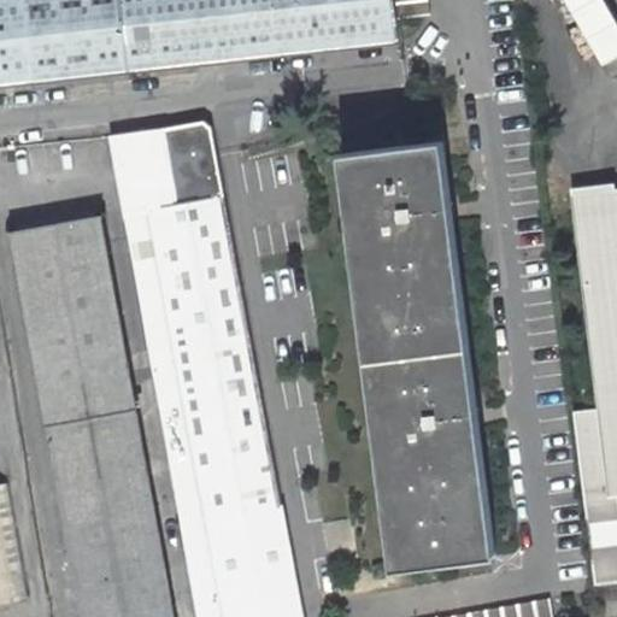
[(0,0),(0,84),(303,53),(399,42),(393,0),(0,0)]
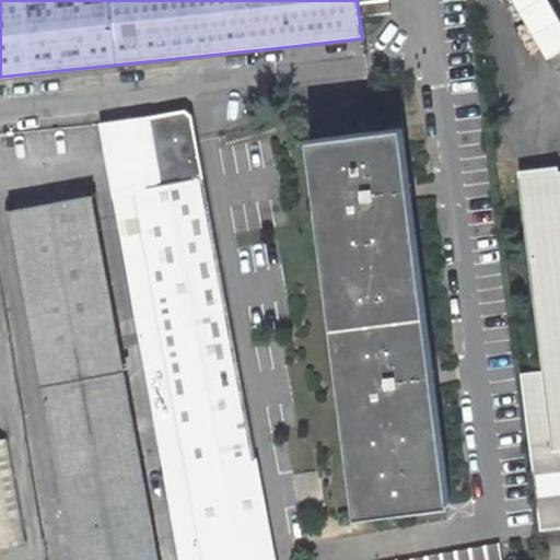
[(360,0),(363,20),(392,16),(388,0),(360,0)]
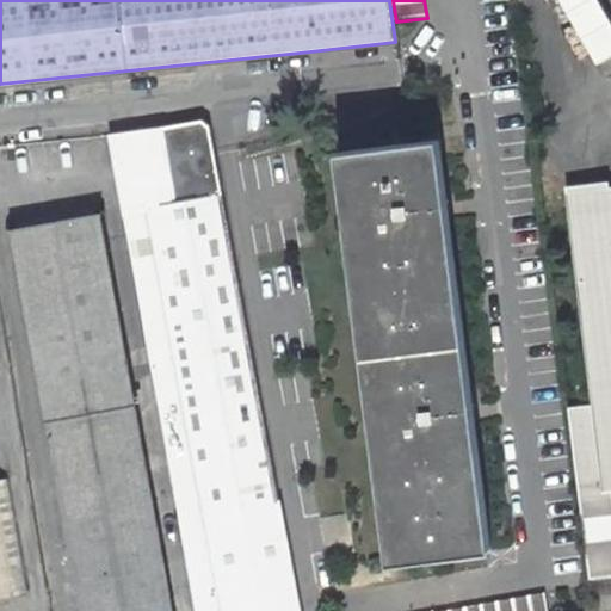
[(610,42),(586,0),(548,0),(599,87),(610,79),(610,42)]
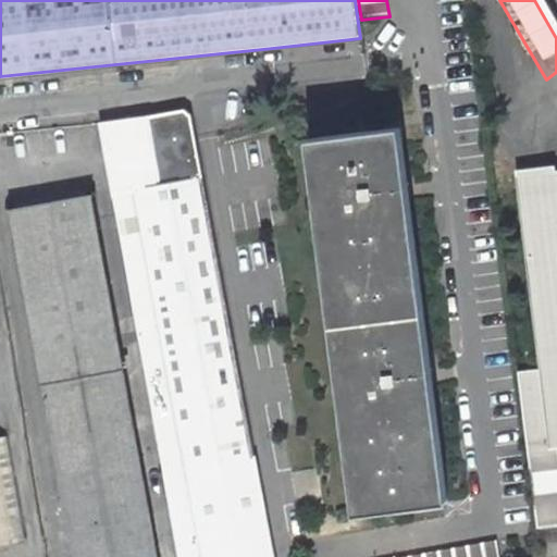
[(146,115),(147,116),(99,123),(178,556),(273,556),(192,115),(185,109),(146,115)]
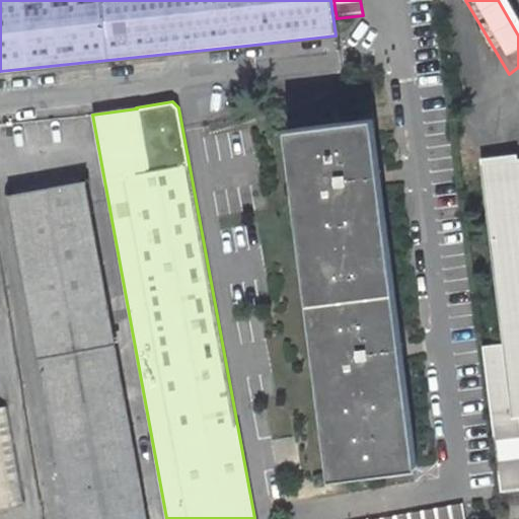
[(331,477),(418,466),(374,118),(288,129),(331,477)]
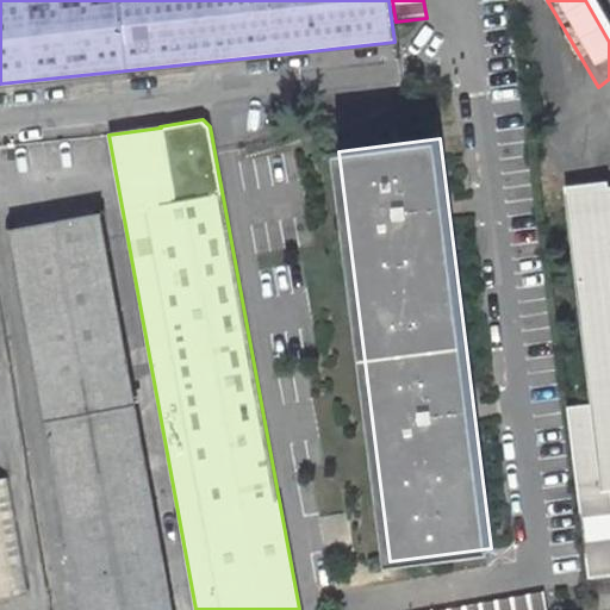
[(609,186),(566,192),(591,403),(566,406),(589,579),(609,577),(609,186)]
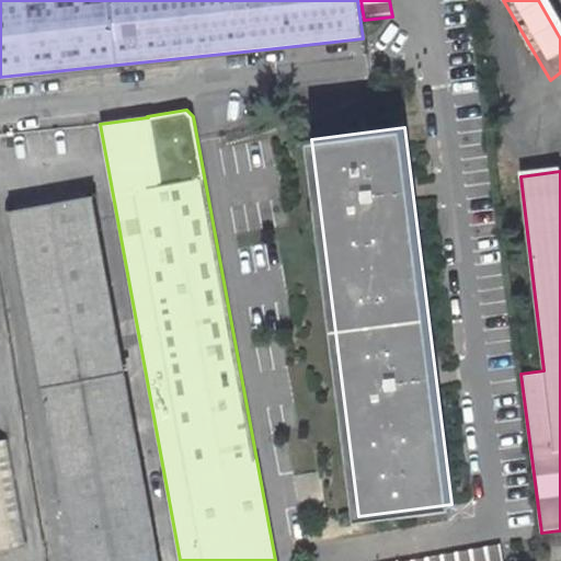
[(159,560),(92,195),(11,209),(76,560),(159,560)]
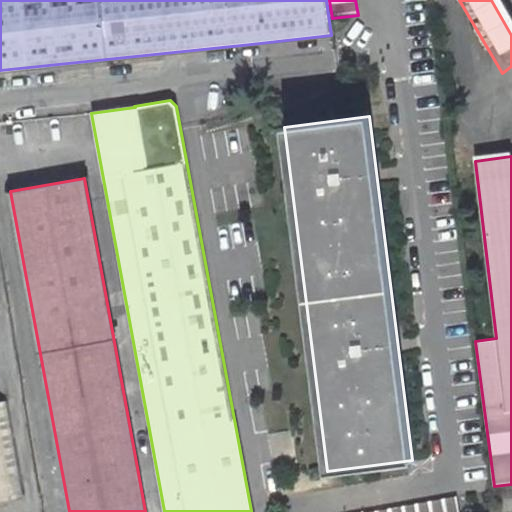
[(7,402),(0,402),(0,499),(24,495),(7,402)]
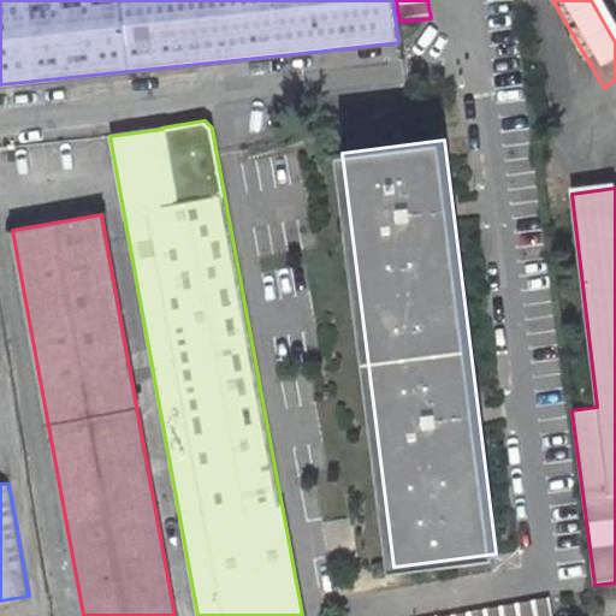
[(552,615),(550,597),(446,615),(552,615)]
